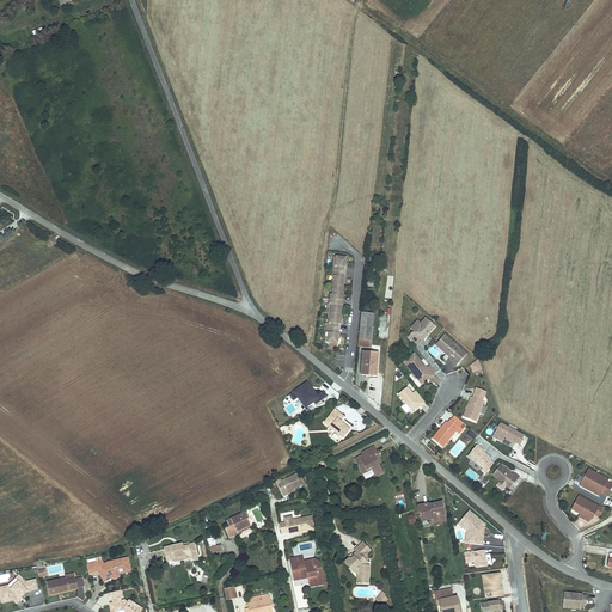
[(340,324),(341,306),(342,306),(343,297),(342,295),(344,277),(346,277),(346,268),(346,258),(335,257),(334,262),(336,263),(335,267),(334,267),(332,276),(335,276),(334,280),(332,280),(331,291),(332,291),(332,295),(330,295),(329,305),(331,305),(331,308),(329,308),(328,319),(330,319),(329,323),(328,323),(326,334),(329,334),(328,337),(326,337),(325,342),(337,343),(338,334),(340,335),(341,324),(340,324)]
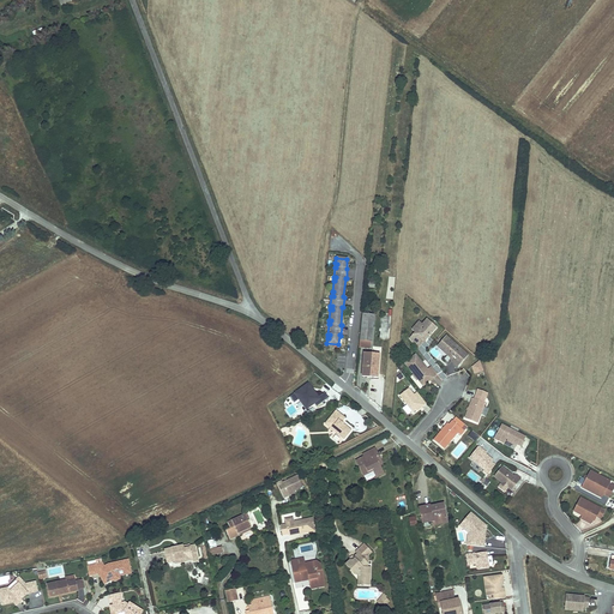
[(371,342),(374,315),(367,314),(367,313),(362,312),(359,348),(372,348),(373,342),(371,342)]
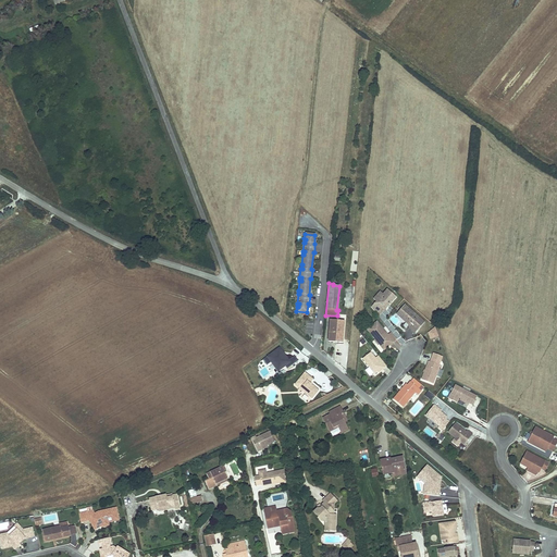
[(387,307),(396,297),(387,289),(383,295),(376,301),(373,306),(382,312),(385,309),(384,308),(386,306),(387,307)]
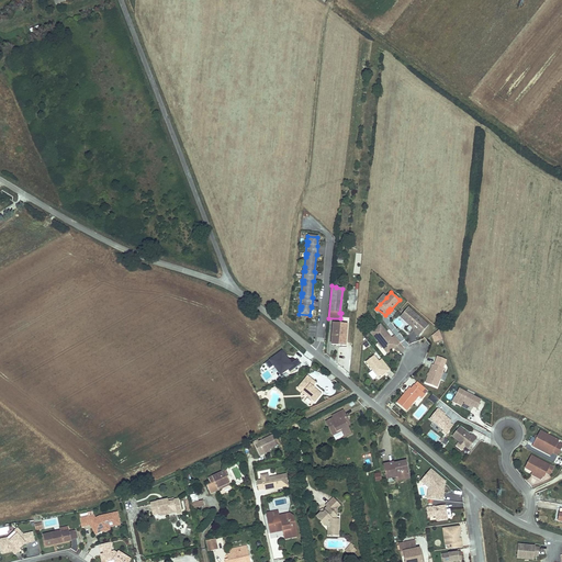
[(380,304),(386,298),(384,294),(377,302),(380,304)]
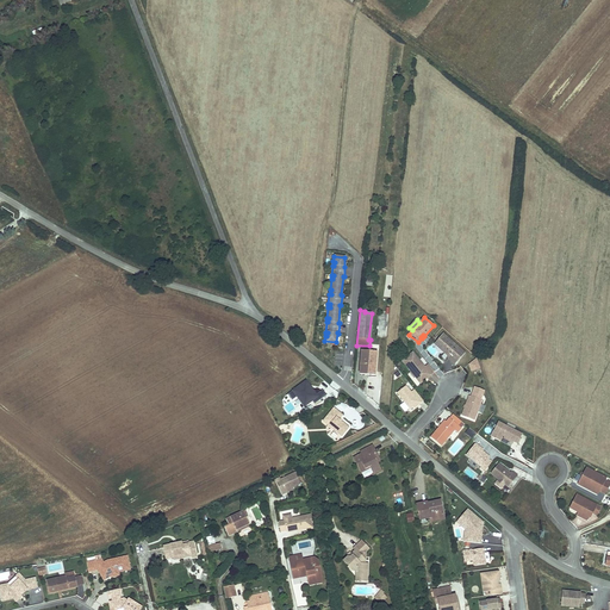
[(465,353),(443,334),(434,343),(442,350),(443,349),(444,350),(444,353),(449,356),(448,358),(455,365),(465,353)]
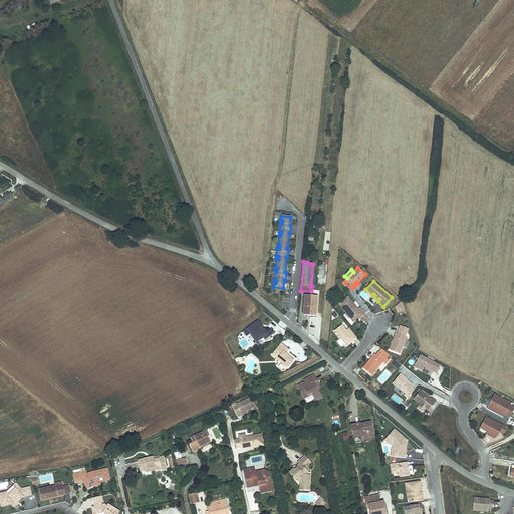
[(352,288),(344,282),(342,284),(349,292),(352,288)]
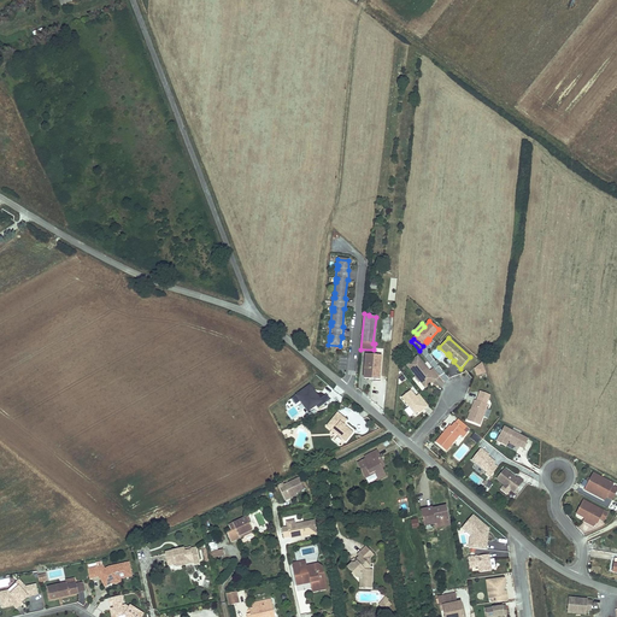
[(371,377),(374,356),(366,354),(364,378),(370,378),(370,377),(371,377)]
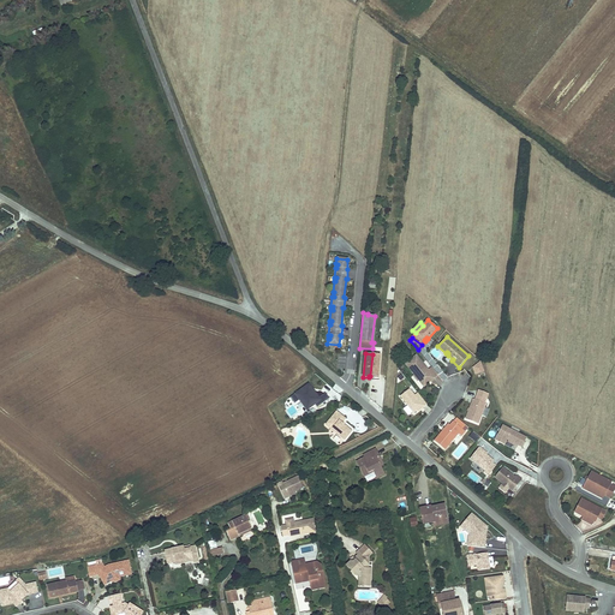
[(431,382),(439,376),(431,368),(428,370),(423,363),(416,356),(405,364),(415,375),(416,374),(421,378),(418,381),(424,387),(429,383),(428,382),(429,381),(431,382)]
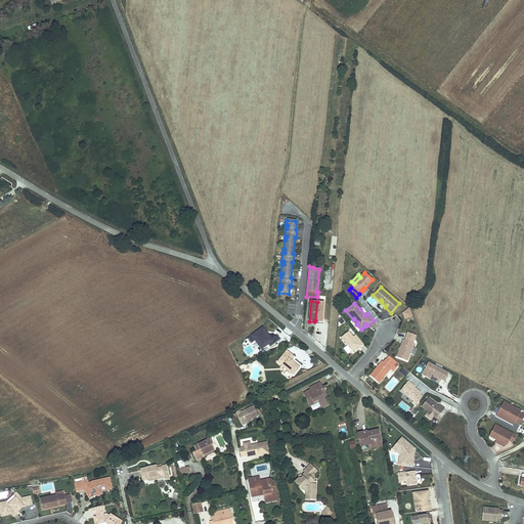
[(402,313),(405,318),(412,316),(409,308),(402,313)]
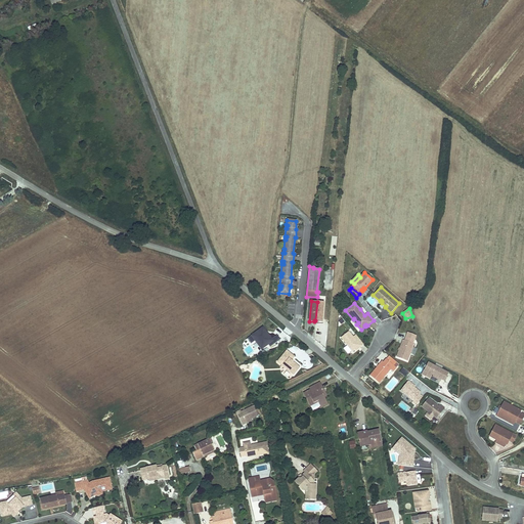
[(273,339),(270,334),(269,335),(267,333),(269,332),(265,326),(249,338),(253,344),(257,341),(263,349),(270,345),(272,347),(282,340),(279,335),(273,339)]
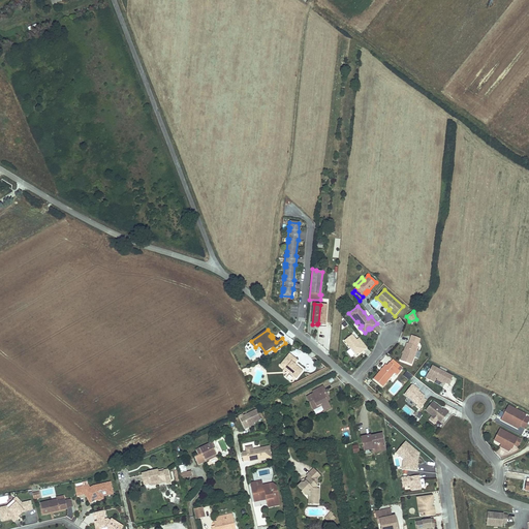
[(367,347),(360,338),(356,340),(351,335),(344,341),(355,354),(359,352),(360,354),(362,352),(361,350),(363,349),(364,350),(367,347)]
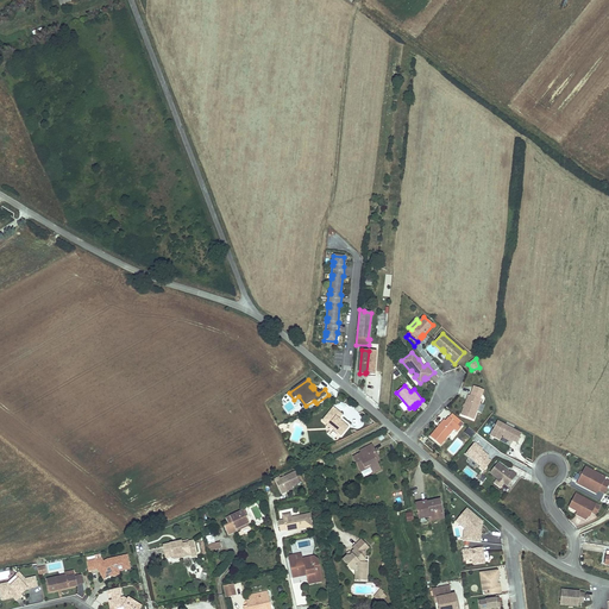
[(475,387),(470,396),(479,400),(483,390),(475,387)]
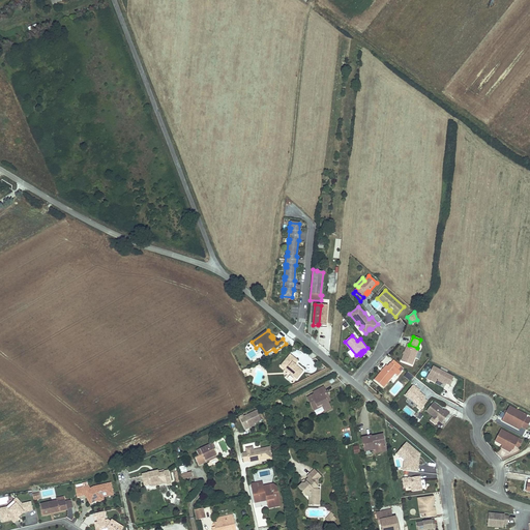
[(412,365),(419,348),(417,348),(409,345),(408,344),(402,361),(412,365)]
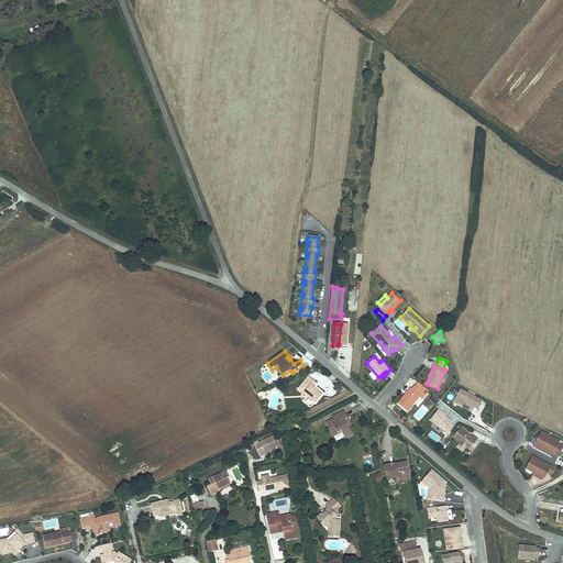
[(301,388),(317,400),(322,394),(317,388),(316,389),(313,388),(315,387),(318,383),(310,377),(301,388)]
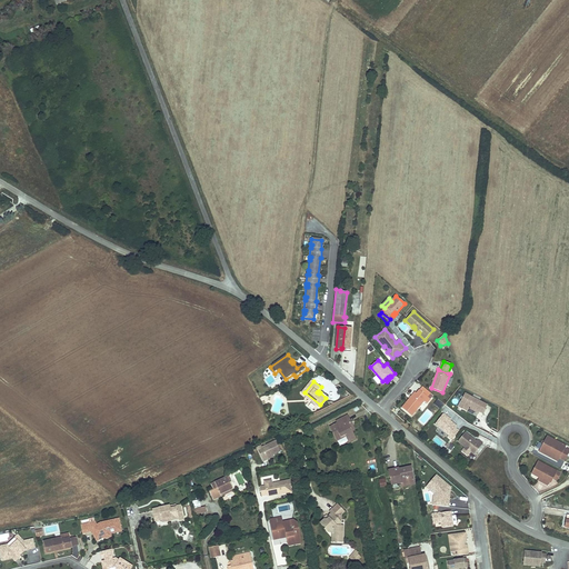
[(411,416),(423,401),(428,397),(419,390),(417,393),(415,392),(402,408),(411,416)]
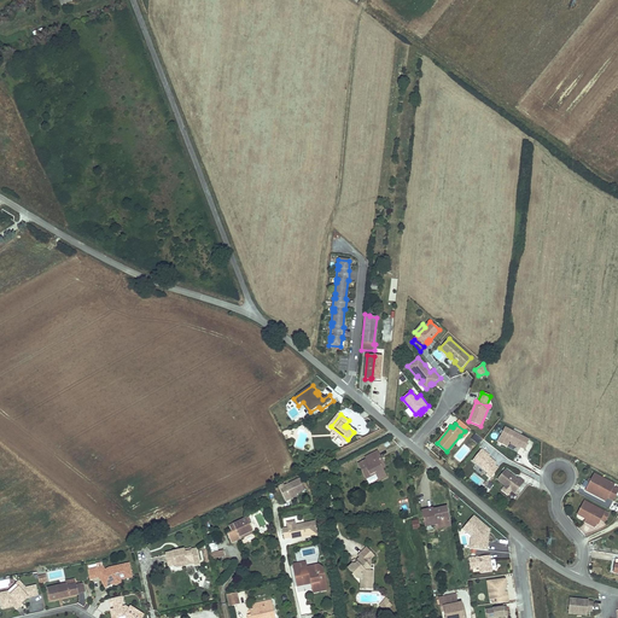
[(529,439),(505,427),(497,442),(507,447),(509,442),(512,443),(520,447),(524,449),(529,439)]
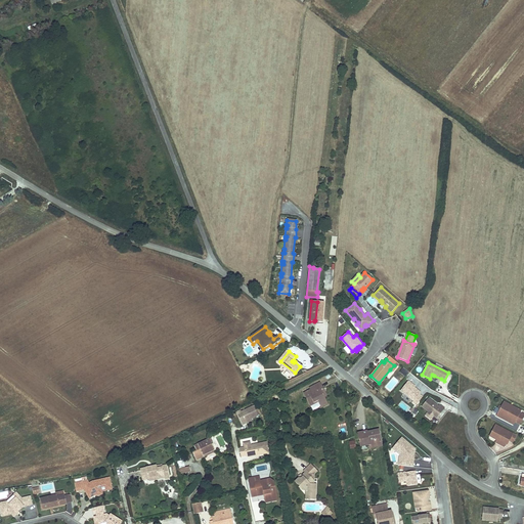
[(402,367),(400,373),(406,377),(408,372),(402,367)]
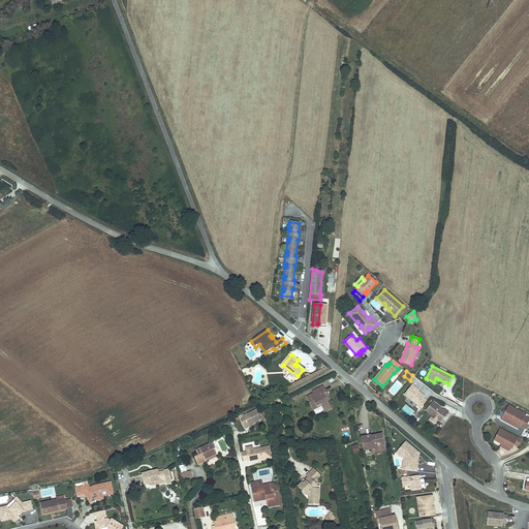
[(423,398),(425,397),(416,391),(417,390),(411,384),(404,395),(417,405),(416,406),(419,409),(427,401),(423,398)]
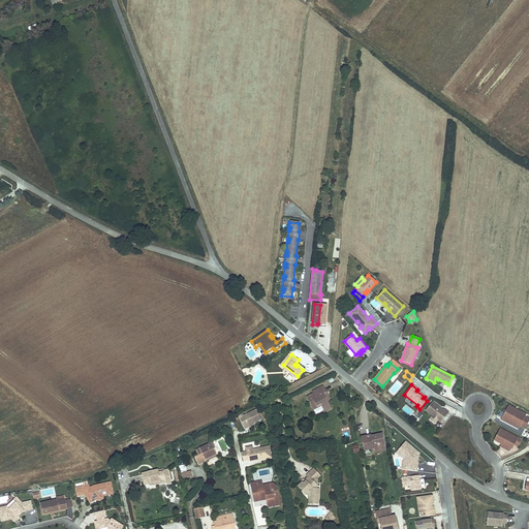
[(322,386),(313,391),(314,393),(307,397),(312,408),(319,404),(320,406),(322,411),(329,408),(325,402),(322,395),(325,394),(322,386)]
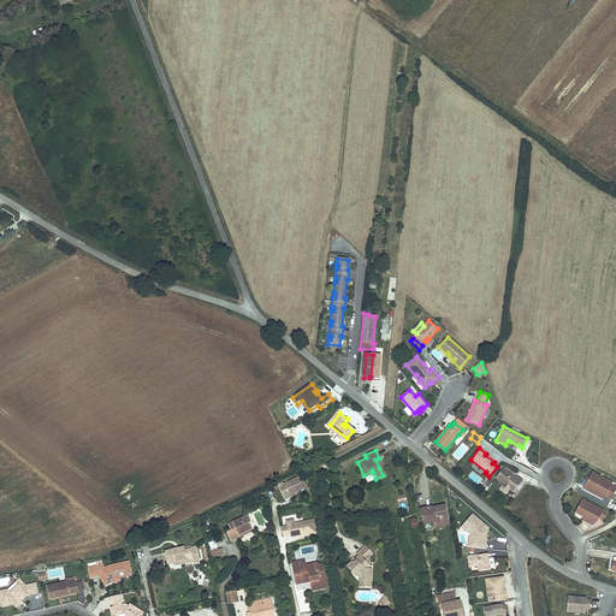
[(519,478),(517,479),(503,468),(496,478),(503,484),(499,489),(507,493),(510,490),(514,492),(522,480),(519,478)]
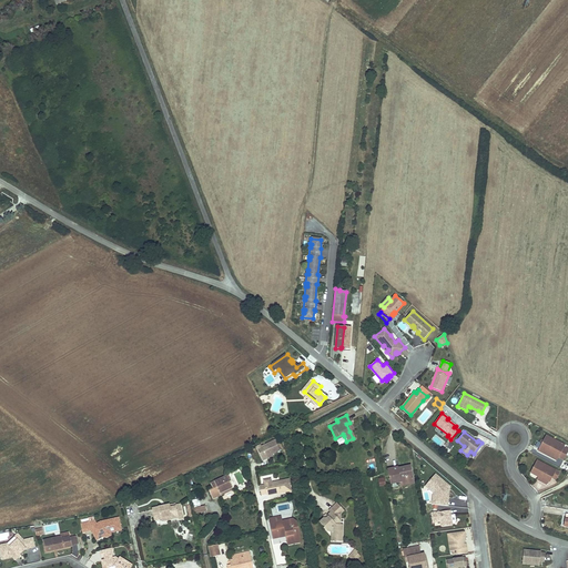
[(567,450),(567,449),(564,447),(565,445),(546,436),(543,444),(538,442),(536,446),(540,448),(538,450),(546,455),(547,454),(551,456),(551,454),(558,457),(564,460),(567,450)]
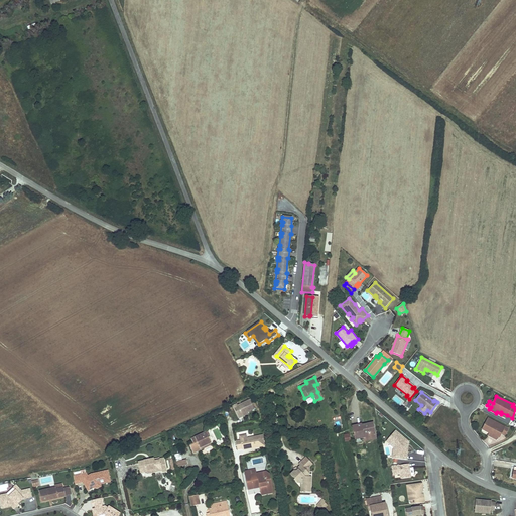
[(247,413),(254,409),(249,400),(237,406),(237,405),(232,406),(238,418),(242,416),(241,415),(247,413)]
